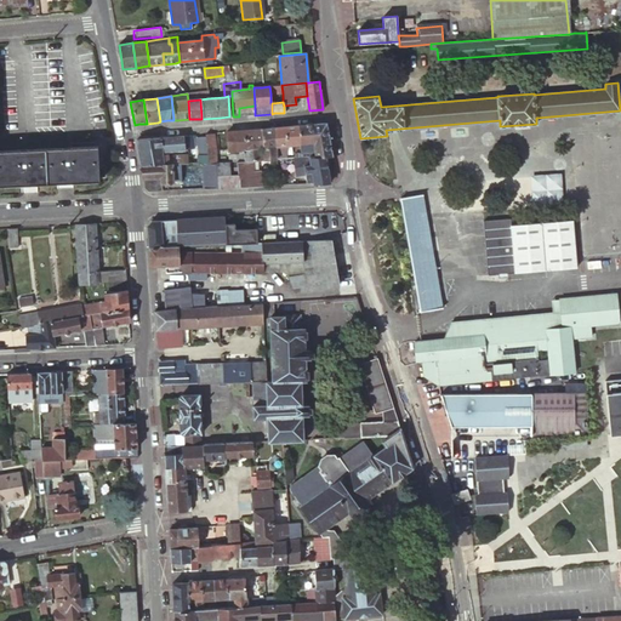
[(331,157),(326,123),(312,124),(315,152),(317,157),(325,157),(331,157)]
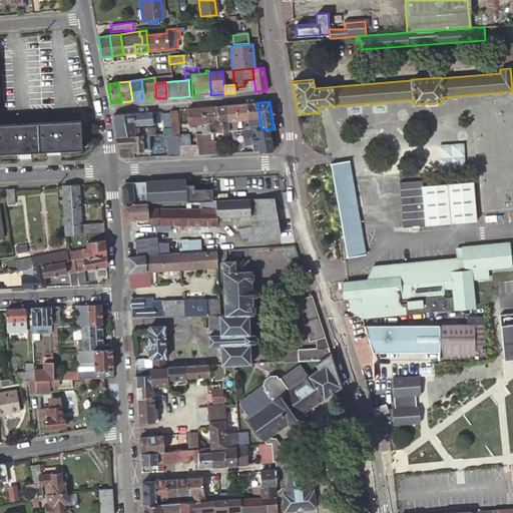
[(261,125),(258,102),(246,103),(248,119),(249,126),(261,125)]
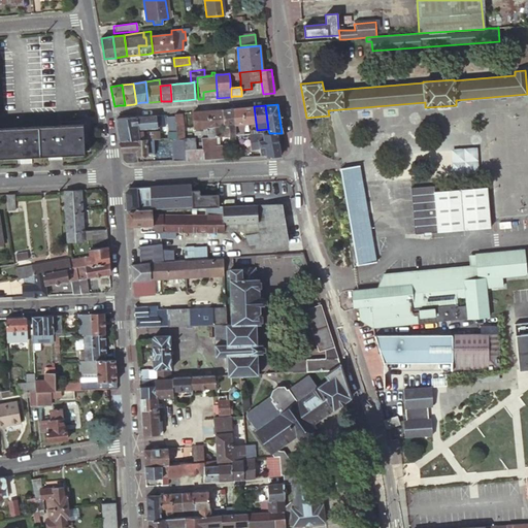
[(243,124),(256,123),(254,106),(233,108),(235,135),(243,135),(243,124)]
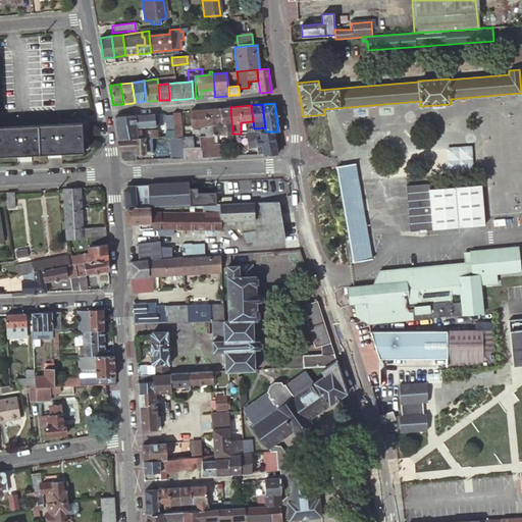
[(221,135),(232,134),(230,107),(220,108),(221,122),(221,135)]
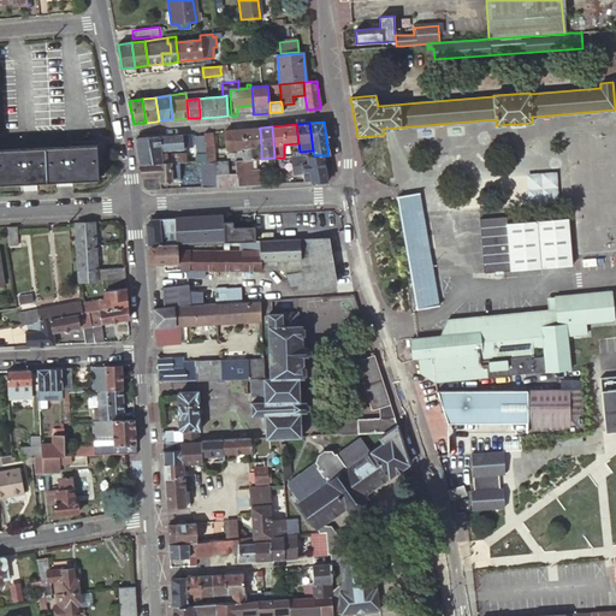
[(261,144),(260,128),(242,129),(243,146),(260,144),(261,144)]
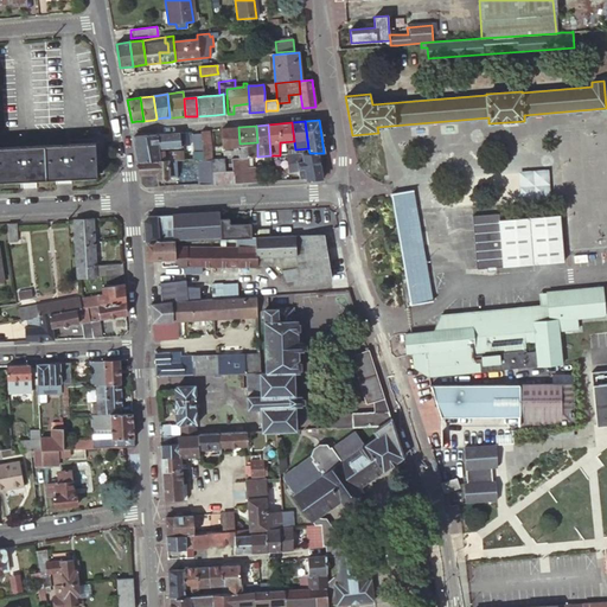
[(240,146),(240,144),(238,127),(222,128),(223,146),(223,147),(234,146),(240,146)]
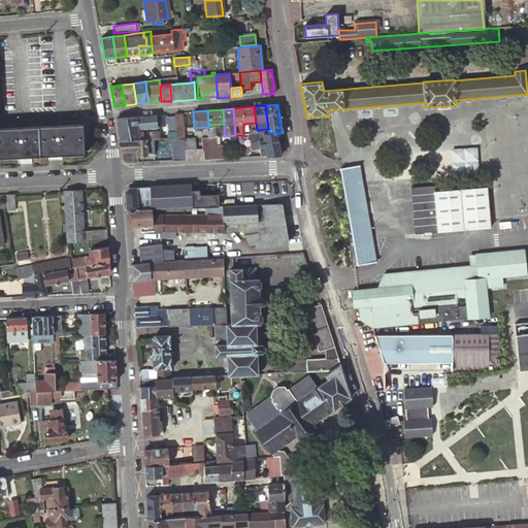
[(184,125),(183,113),(174,113),(175,124),(175,126),(179,125),(184,125)]
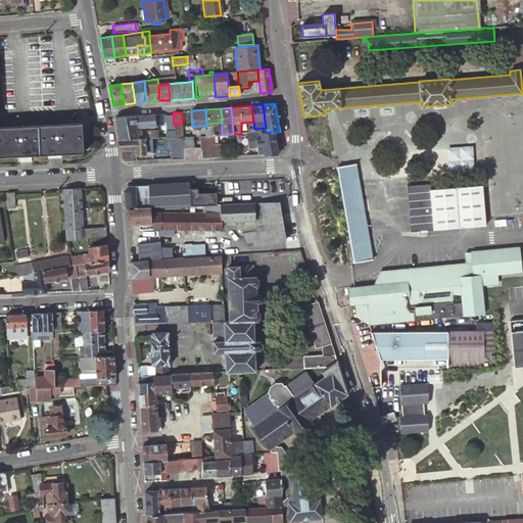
[(163,125),(162,113),(154,114),(155,126),(163,125)]
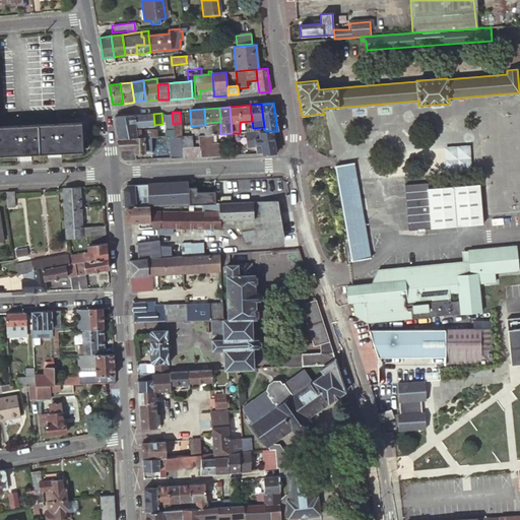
[(119,139),(138,138),(138,129),(143,129),(143,126),(153,125),(153,126),(154,126),(154,125),(153,114),(115,117),(119,139)]
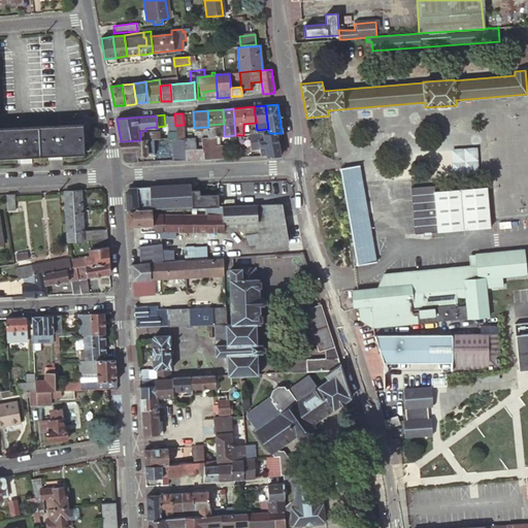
[(0,154),(84,151),(83,122),(0,125),(0,154)]
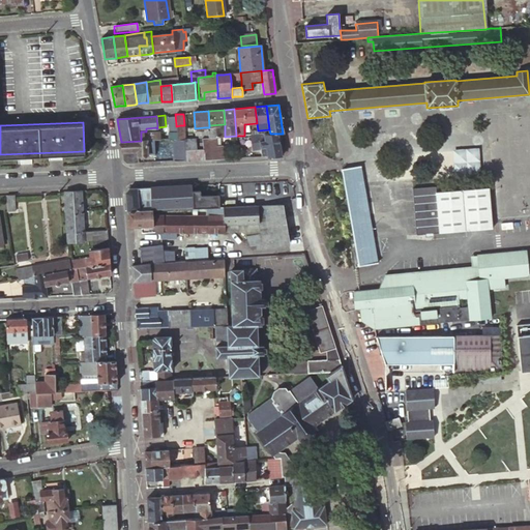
[(204,138),(215,137),(224,137),(224,124),(209,125),(209,127),(204,127),(204,135),(202,135),(202,138),(204,138)]
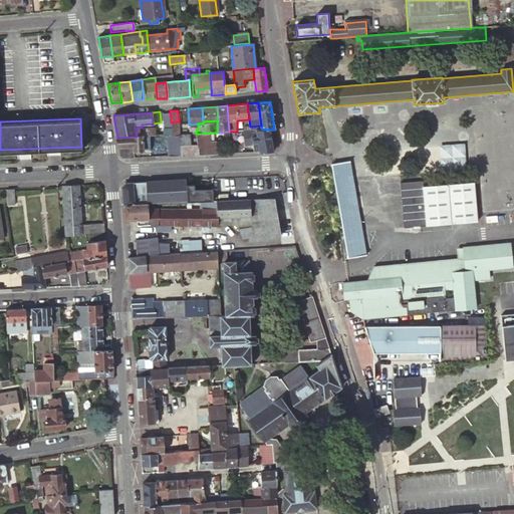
[(150,136),(156,136),(155,129),(153,129),(144,129),(144,127),(142,127),(137,127),(137,137),(117,138),(118,155),(122,158),(134,157),(134,150),(143,150),(151,150),(150,136)]
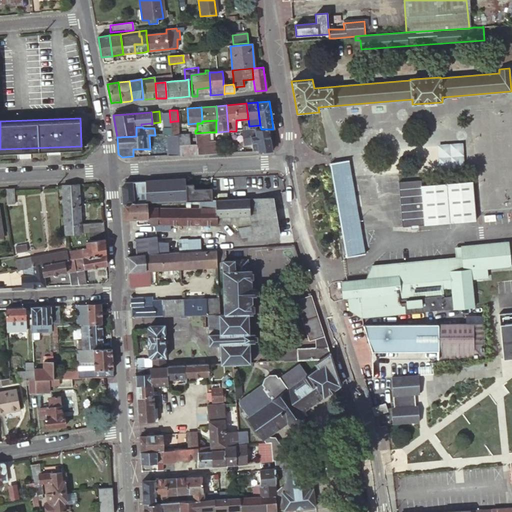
[(154,128),(155,135),(169,134),(172,134),(171,127),(165,127),(158,128),(155,127),(154,128)]
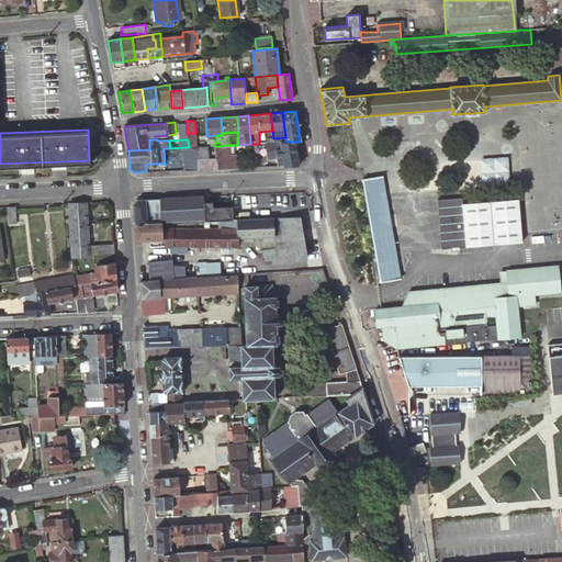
[(299,165),(294,142),(287,142),(273,143),(269,143),(265,143),(267,158),(276,157),(282,156),(284,166),(299,165)]
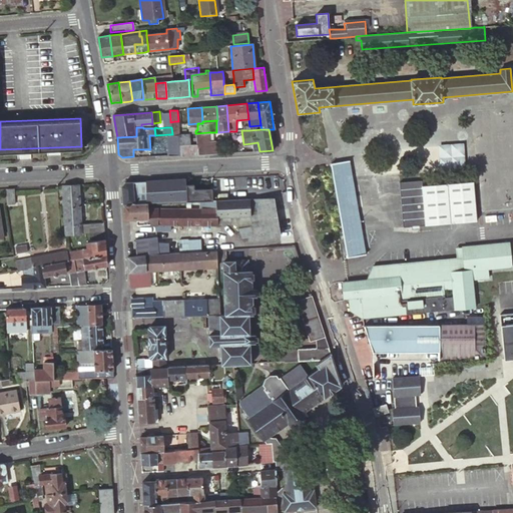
[(197,140),(198,154),(215,153),(215,138),(208,139),(208,132),(197,133),(197,140)]
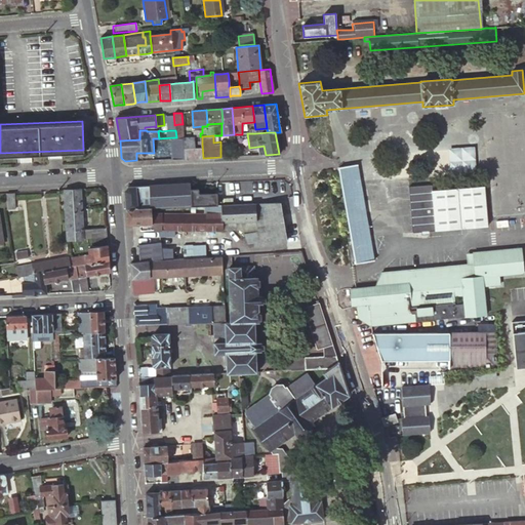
[(195,136),(184,137),(185,158),(203,158),(202,144),(200,144),(200,148),(196,148),(195,136)]
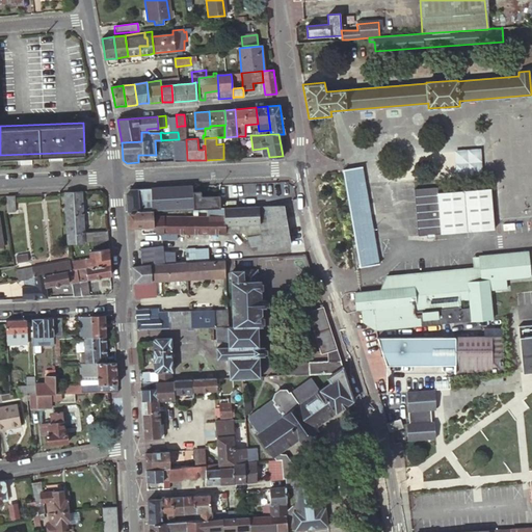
[(176,139),(177,161),(187,160),(186,139),(179,139),(176,139)]
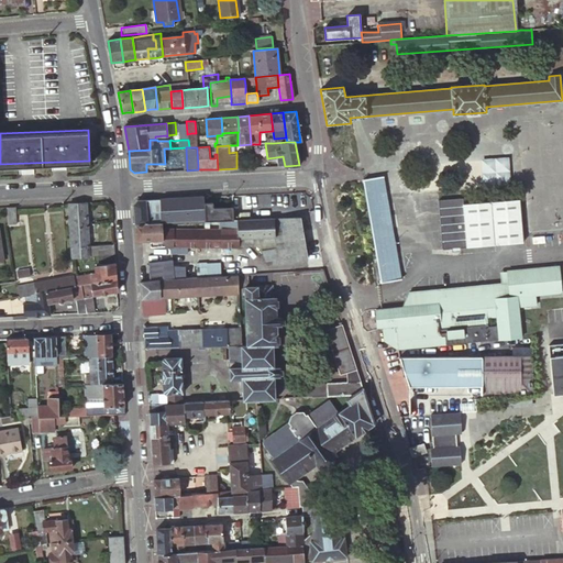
[(483,185),(509,185),(509,157),(483,157),(483,185)]
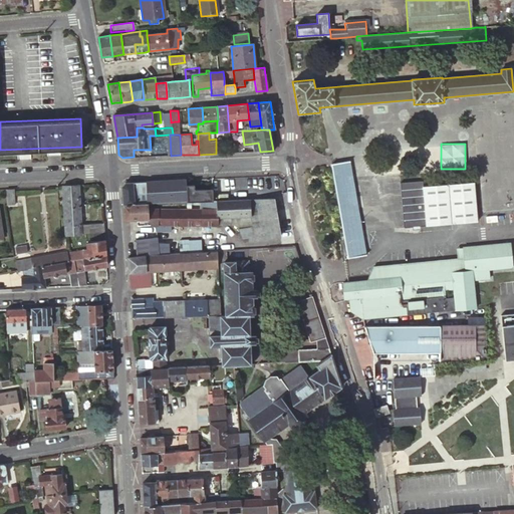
[(350,161),(331,164),(347,258),(366,255),(350,161)]
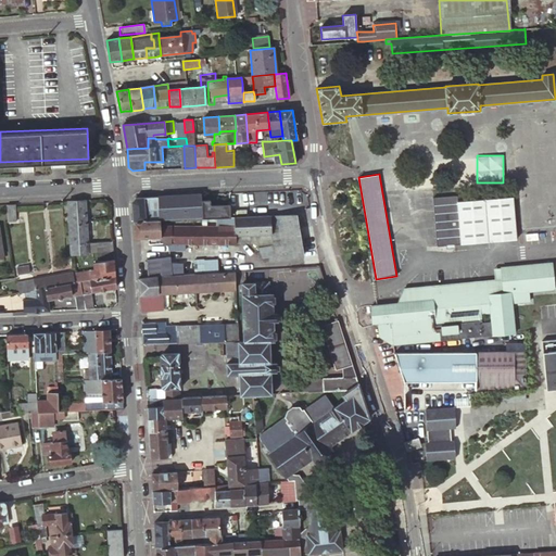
[(235,216),(243,216),(243,192),(229,193),(230,203),(230,216),(235,216)]
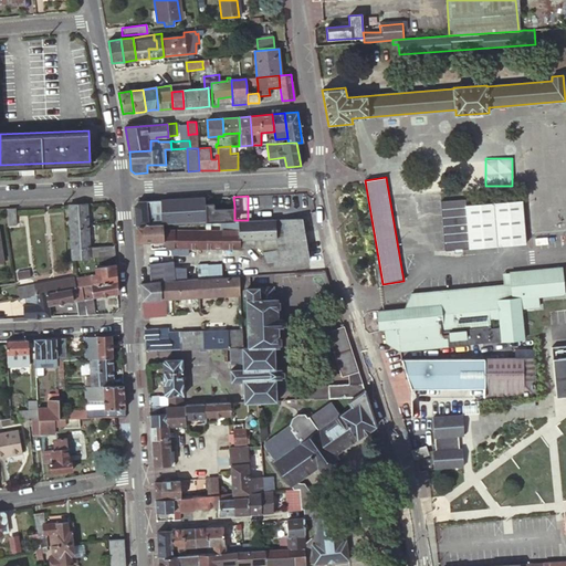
[(205,203),(205,198),(137,201),(135,205),(136,224),(170,223),(199,222),(206,222),(205,203)]
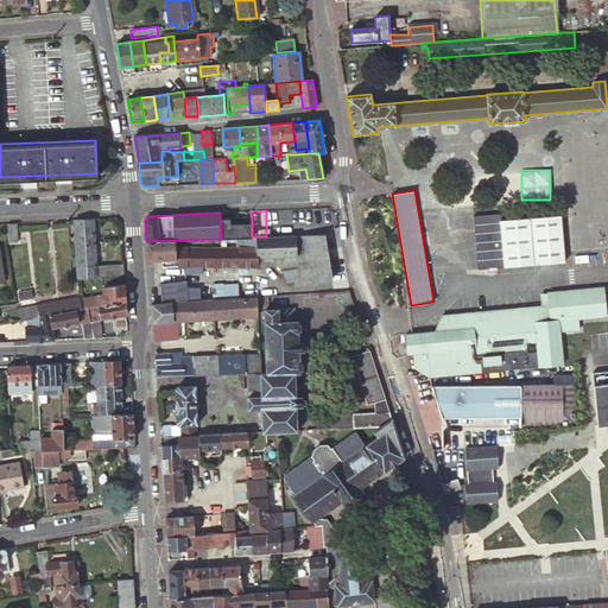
[(502,215),(474,217),(479,271),(565,263),(561,216),(502,222),(502,215)]
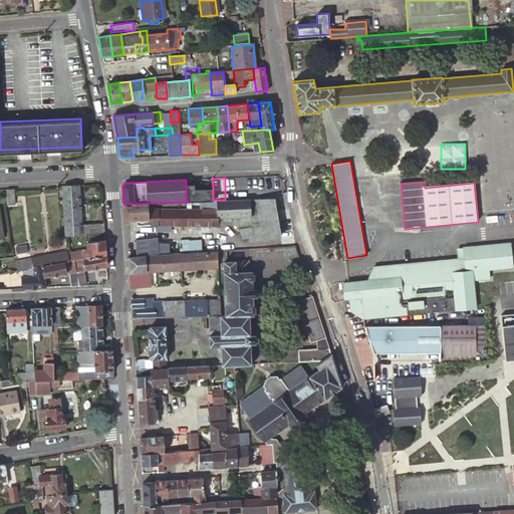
[(74,232),(76,232),(90,231),(105,230),(104,222),(82,223),(81,214),(79,184),(63,185),(66,234),(74,233),(74,232)]
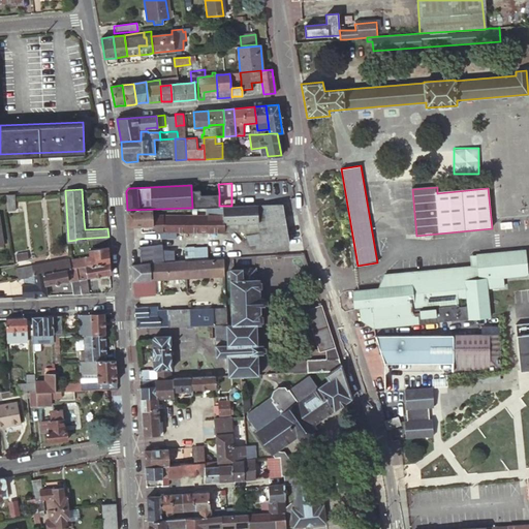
[(206,207),(219,206),(219,193),(200,194),(199,190),(191,190),(192,208),(206,207)]
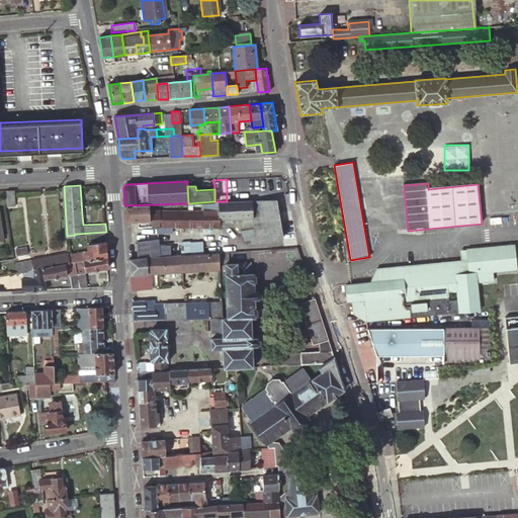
[(6,189),(7,204),(15,204),(14,189),(6,189)]
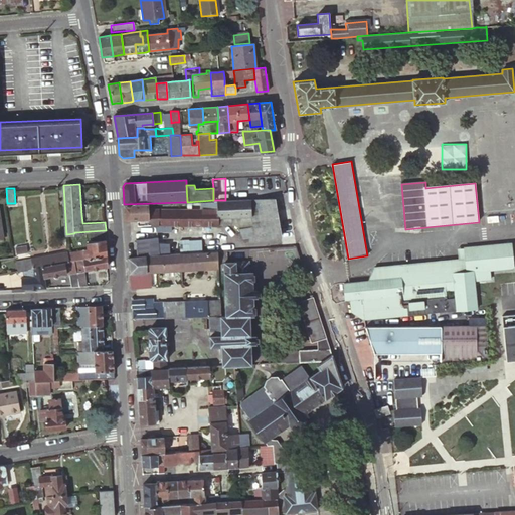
[(281,236),(274,198),(231,200),(232,224),(239,228),(243,240),(246,241),(256,240),(281,236)]
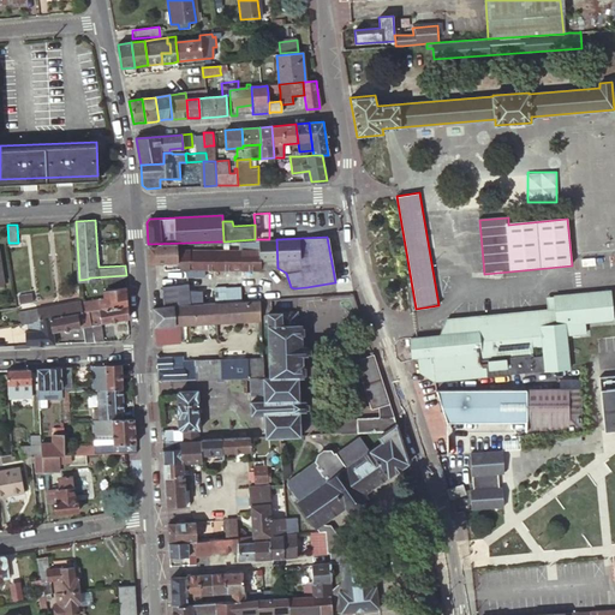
[(240,249),(218,250),(218,270),(261,270),(261,268),(260,239),(255,239),(239,240),(240,249)]
